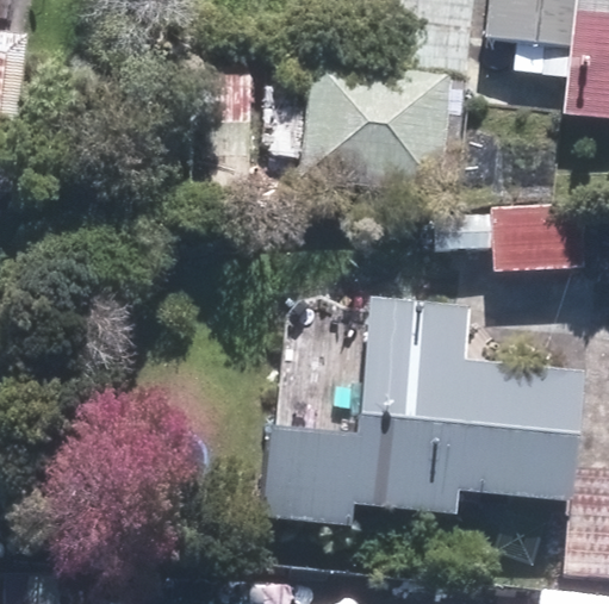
[(0,0),(0,187),(10,188),(28,36),(0,32),(0,12),(1,0),(0,0)]
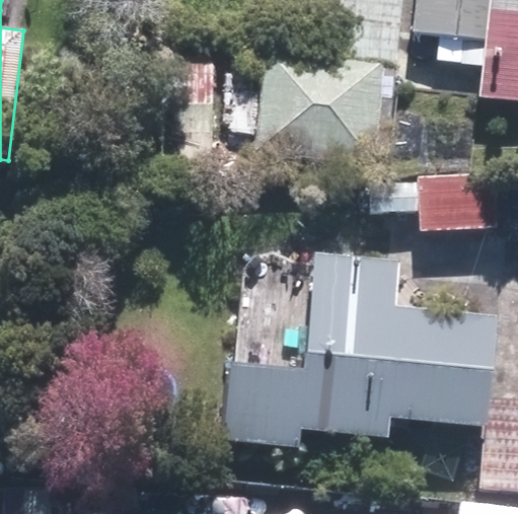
[(387,162),(401,0),(337,0),(330,64),(259,58),(250,150),(352,159),(387,162)]
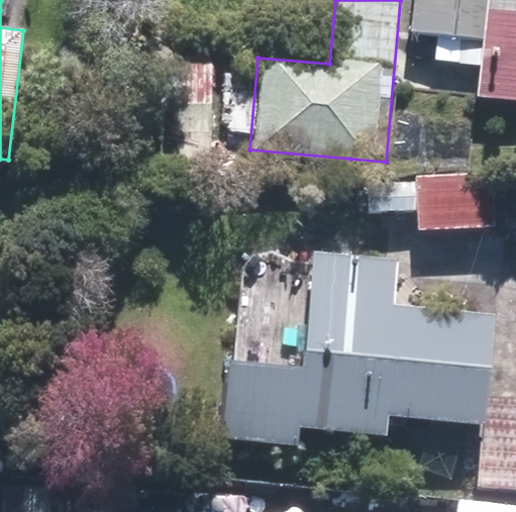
[(415,0),(413,32),(482,38),(477,93),(515,96),(515,0),(415,0)]
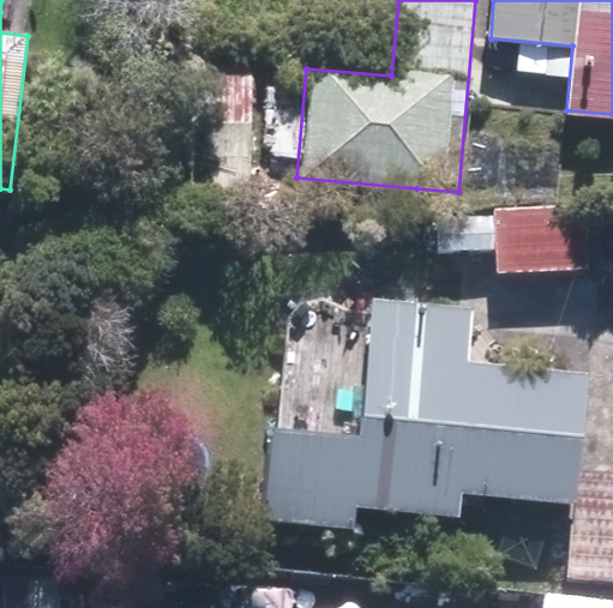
[(252,194),(253,71),(193,71),(192,193),(252,194)]
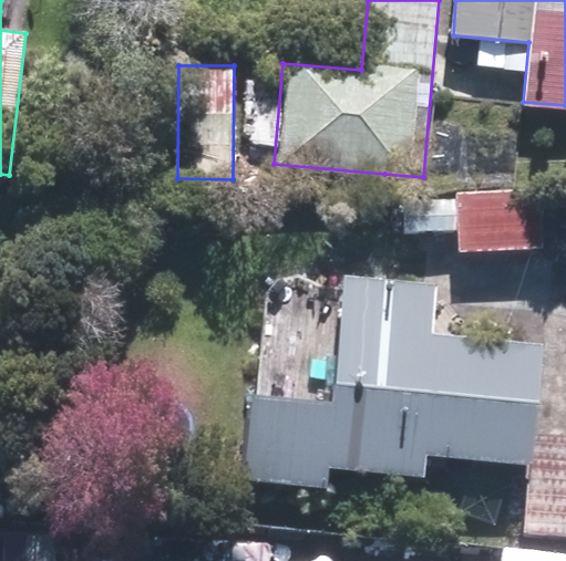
[(539,188),(455,191),(458,253),(542,251),(539,188)]
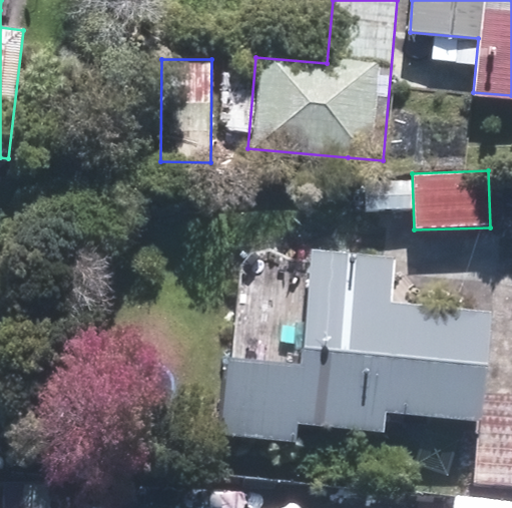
[(472,481),(511,485),(511,392),(482,390),(489,312),(390,302),(394,256),(310,247),(299,362),(227,355),(220,433),(299,441),(301,425),(385,433),(386,416),(478,425),(472,481)]
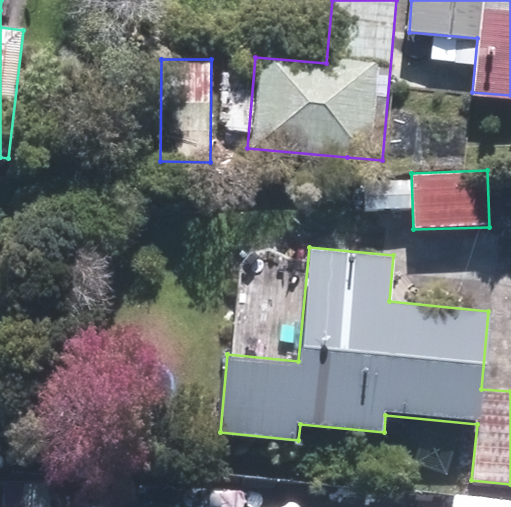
All buildings are outlined.
